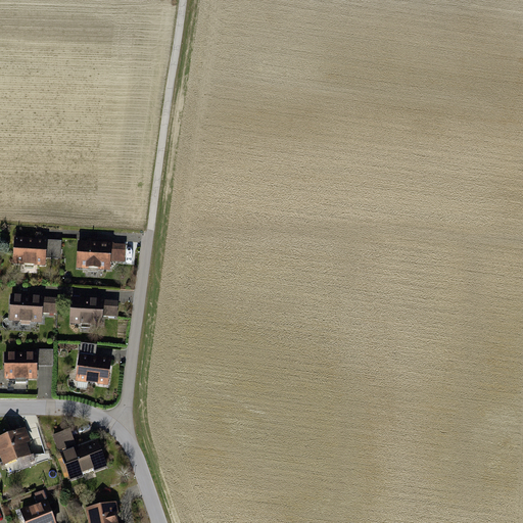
[(35,240),(13,239),(12,266),(25,267),(25,270),(34,271),(34,267),(45,268),(45,257),(46,240),(46,237),(35,236),(35,240)]
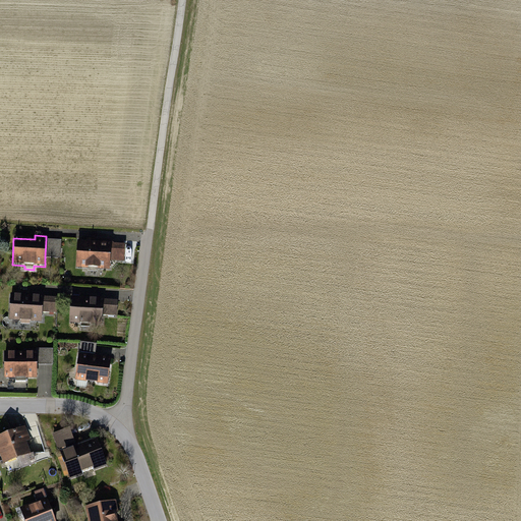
[(98,242),(77,241),(75,268),(88,269),(88,276),(97,276),(97,269),(108,270),(109,259),(110,243),(110,239),(98,238),(98,242)]
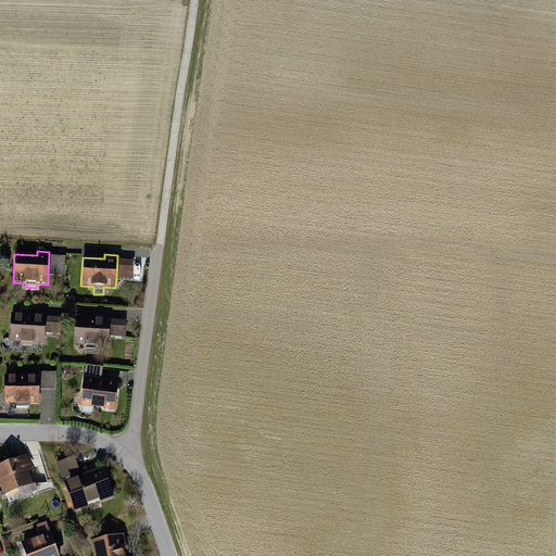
[(49,255),(48,274),(64,275),(65,256),(49,255)]
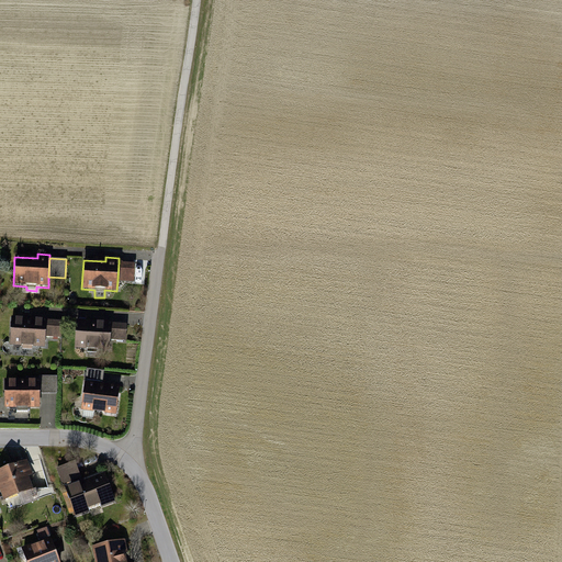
[(119,262),(117,280),(133,281),(133,263),(119,262)]
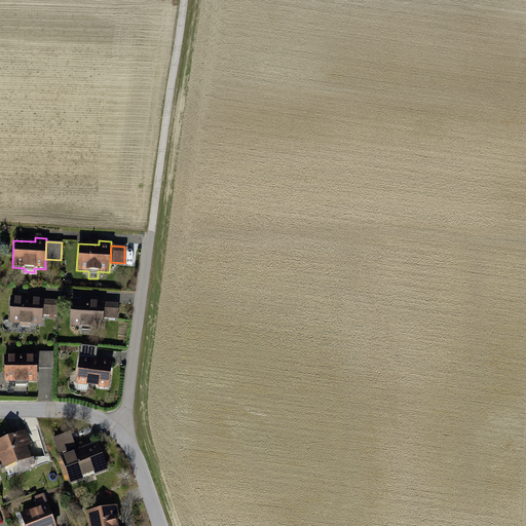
[(32,298),(9,297),(8,323),(21,323),(21,330),(30,330),(31,324),(41,324),(41,314),(42,299),(42,297),(32,296),(32,298)]
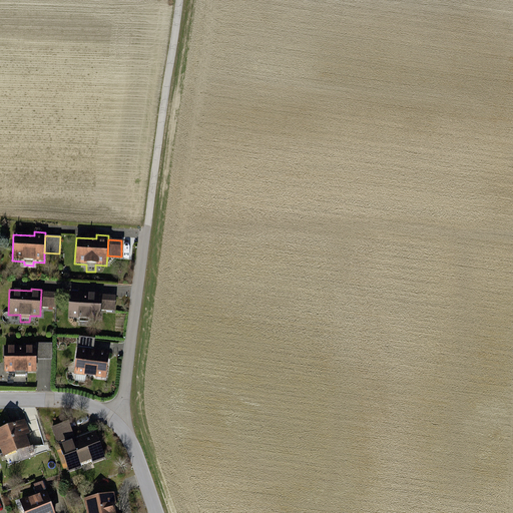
[(87,293),(68,292),(66,319),(79,320),(79,325),(88,325),(88,320),(98,321),(99,309),(99,294),(100,292),(88,291),(87,293)]
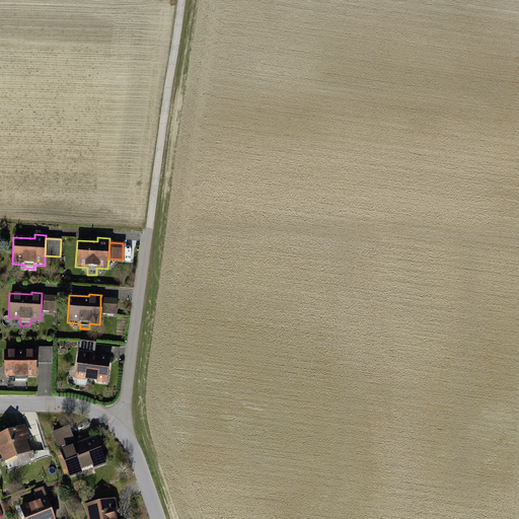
[(42,295),(41,310),(57,311),(58,296),(42,295)]
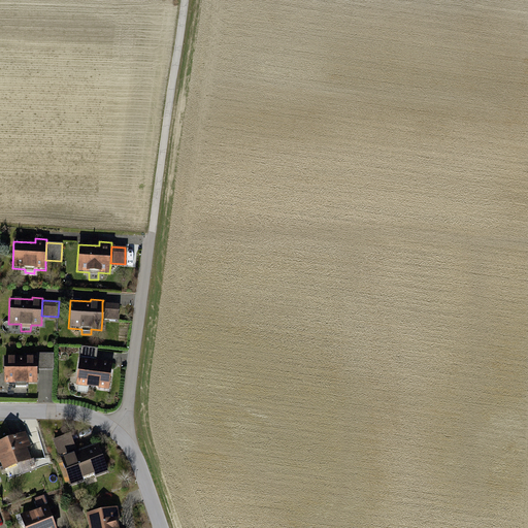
[(102,302),(102,318),(118,319),(119,303),(102,302)]
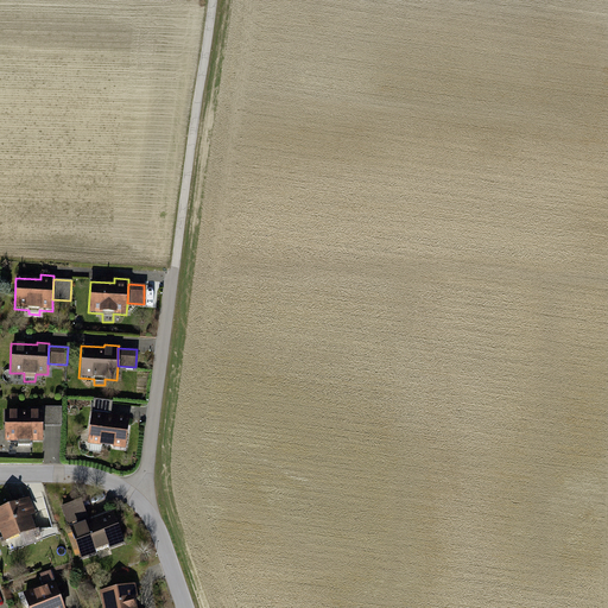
[(92,411),(111,413),(113,400),(93,398),(92,411)]
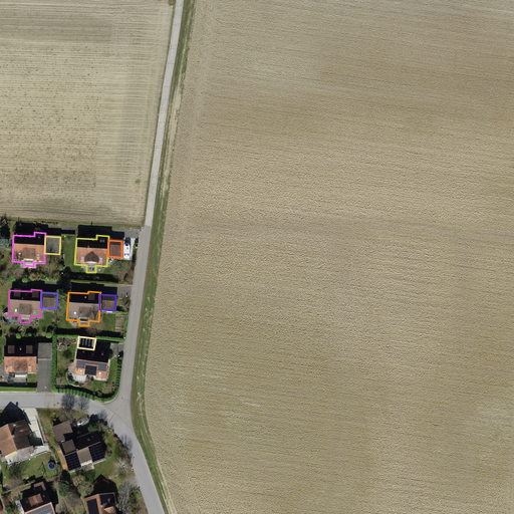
[(36,345),(36,360),(51,360),(51,344),(36,345)]
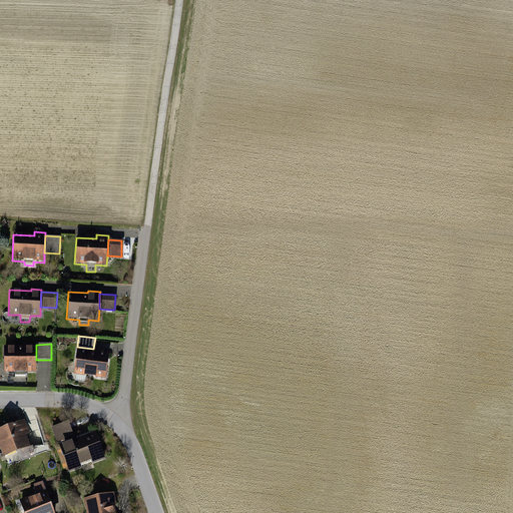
[(36,345),(4,345),(4,372),(13,372),(14,376),(25,375),(25,372),(36,372),(36,360),(36,345)]
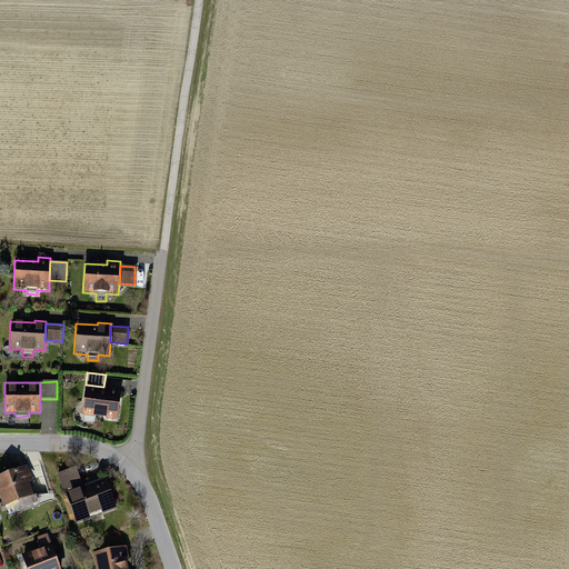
[(103,387),(86,385),(81,415),(83,416),(82,422),(95,423),(96,417),(117,419),(120,389),(103,387)]
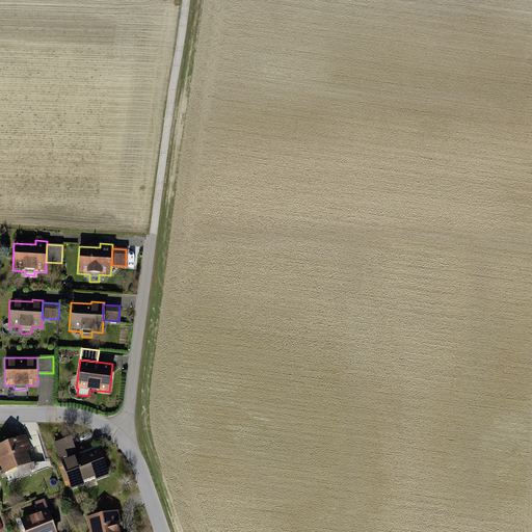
[(25,436),(0,445),(0,467),(2,472),(29,462),(26,452),(30,451),(25,436)]
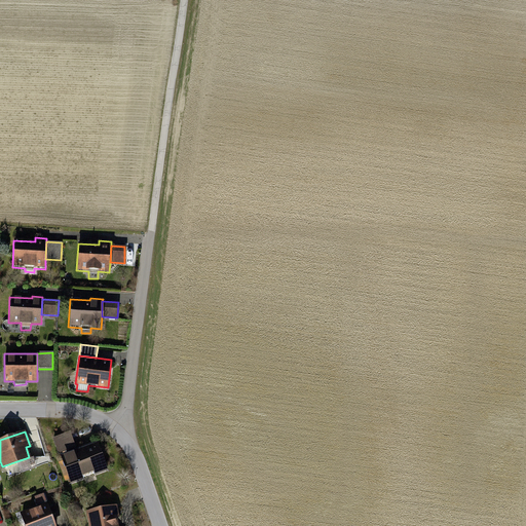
[(70,431),(52,438),(59,452),(75,446),(70,431)]
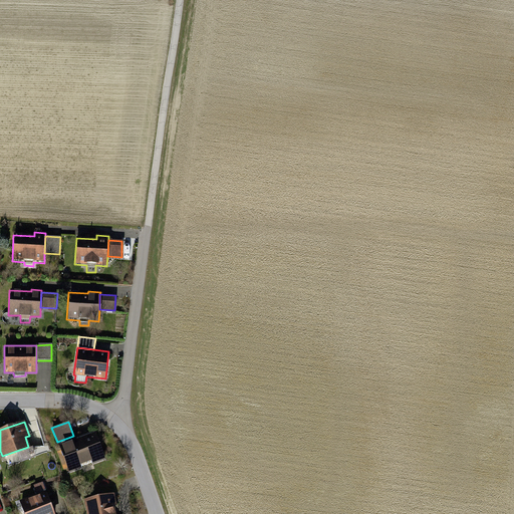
[(59,445),(69,475),(83,470),(81,464),(91,461),(93,466),(106,462),(95,432),(59,445)]
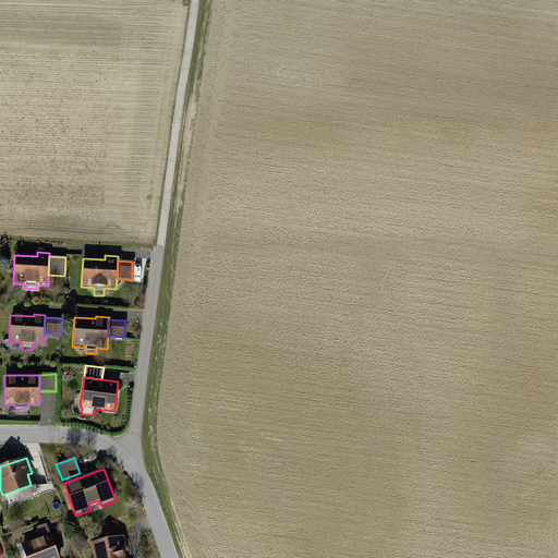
[(21,543),(25,557),(59,557),(46,524),(36,528),(39,535),(21,543)]
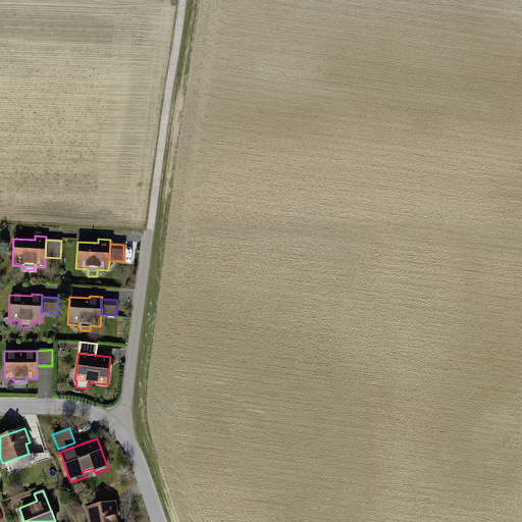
[(86,507),(89,521),(119,521),(115,502),(86,507)]
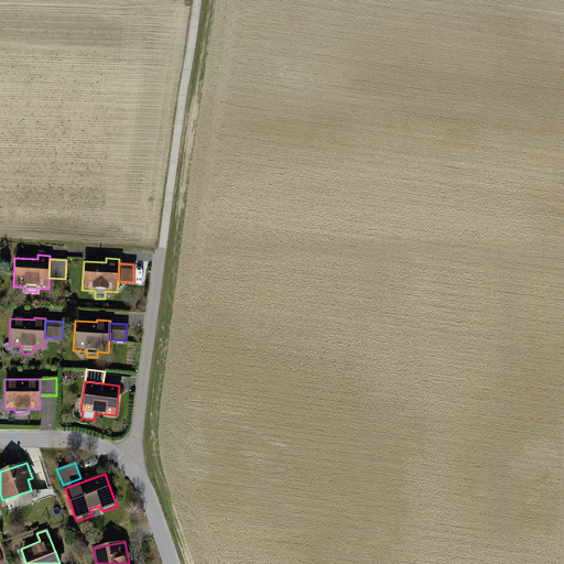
All buildings are outlined.
